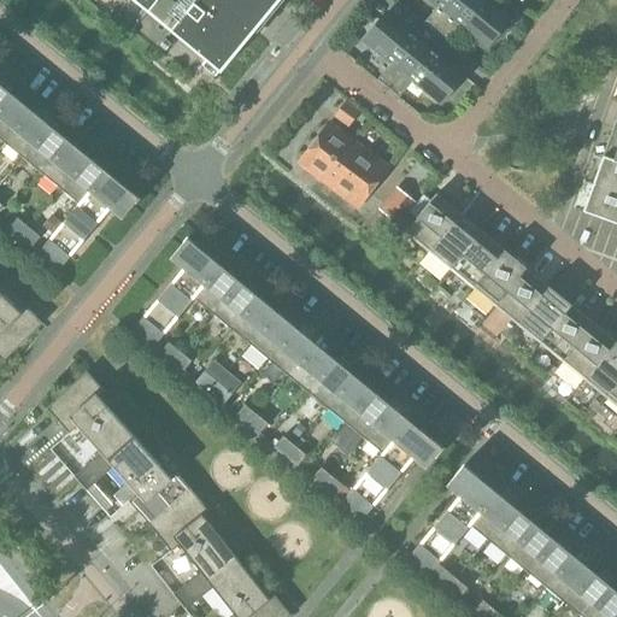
[(121,0),(119,3),(121,4),(123,0),(131,0),(142,9),(136,17),(141,21),(147,12),(148,12),(158,0),(121,0)]
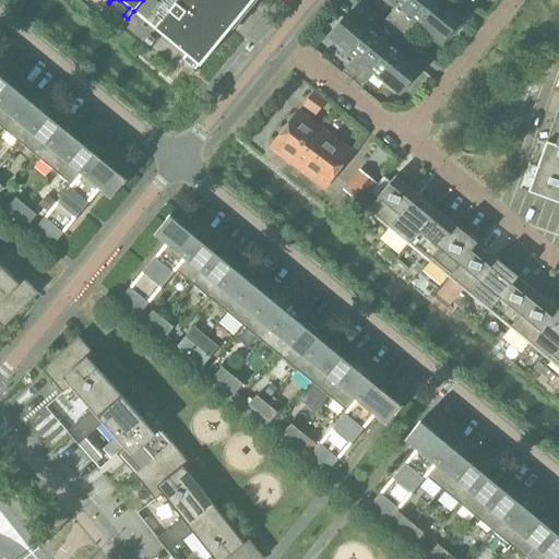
[(162,0),(152,11),(162,19),(154,28),(200,66),(253,0),(162,0)]
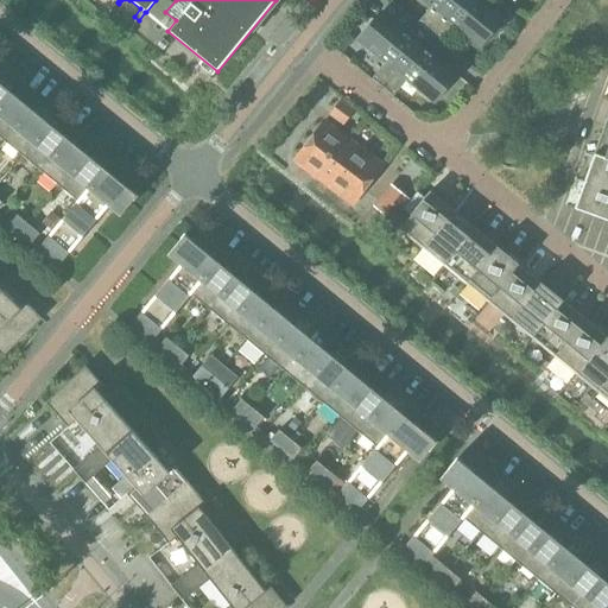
[(429,32),(454,0),(423,0),(431,6),(418,23),(429,32)]
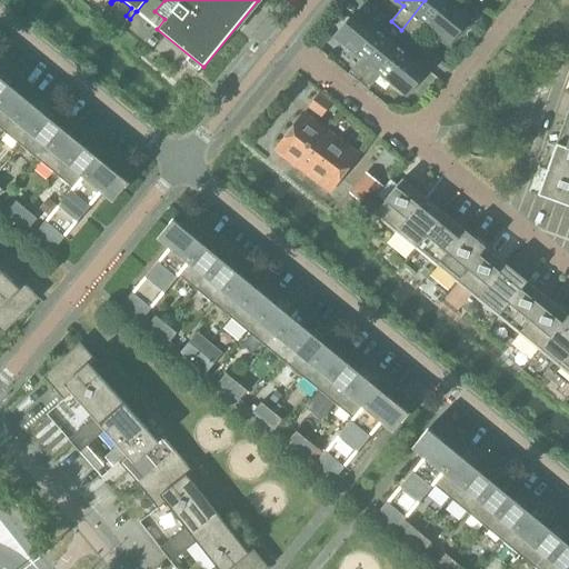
[(463,11),(449,0),(425,0),(401,30),(410,38),(423,22),(442,38),(449,29),(455,35),(469,18),(462,12),(463,11)]
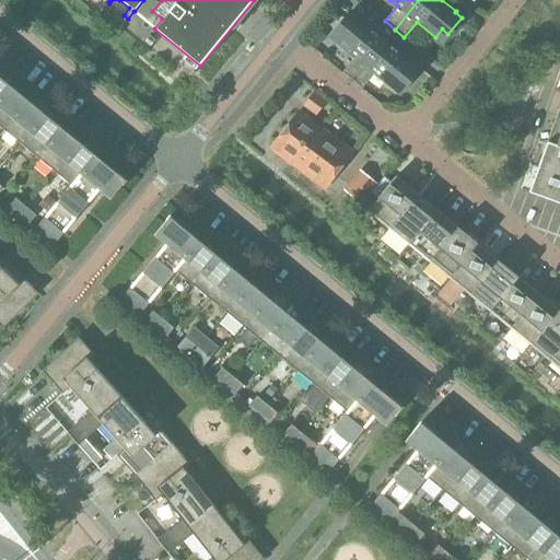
[(327,37),(353,59),(342,72),(352,81),(386,39),(395,30),(385,21),(361,1),(353,11),(351,9),(327,37)]
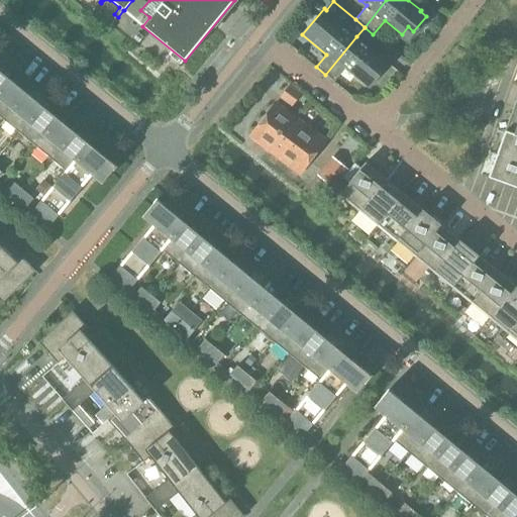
[(382,58),(356,36),(325,75),(334,82),(345,68),(363,82),(382,58)]
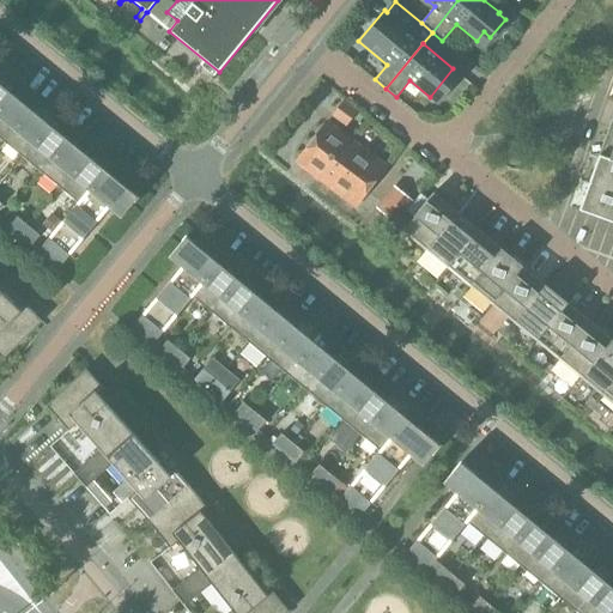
[(0,84),(0,105),(11,93),(0,84)]
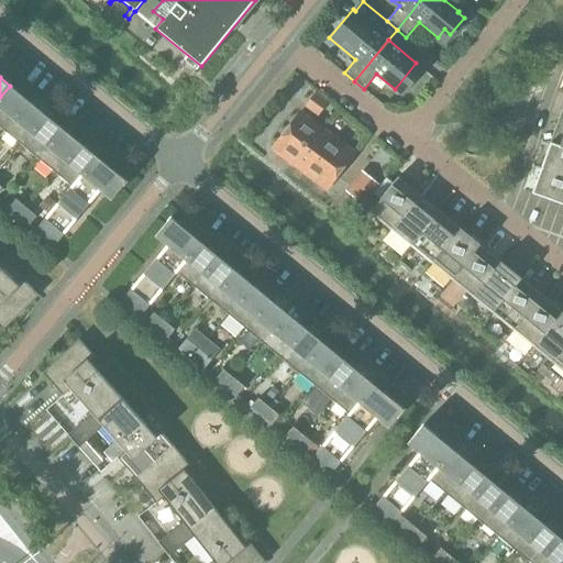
[(0,97),(0,127),(3,130),(28,100),(10,86),(0,97)]
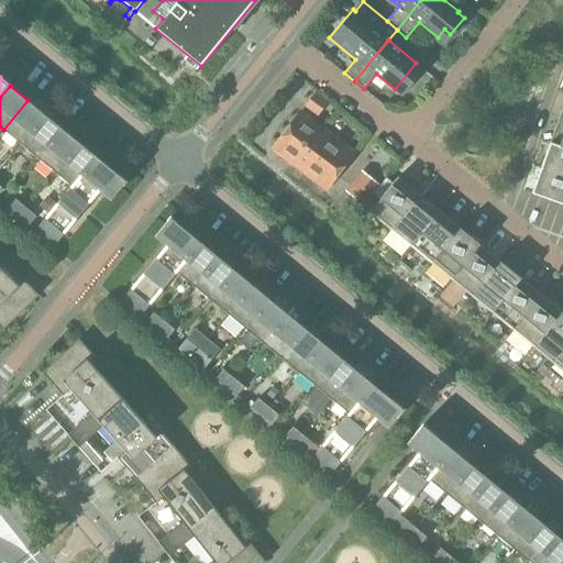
[(328,102),(316,94),(315,94),(305,106),(318,116),(328,102)]
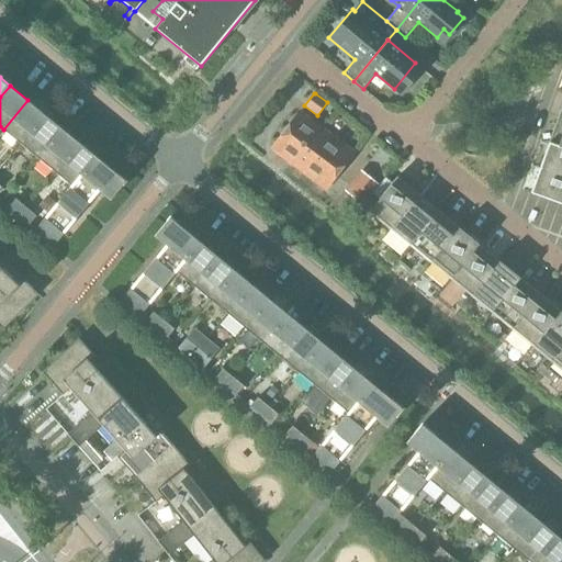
[(27,100),(3,130),(21,144),(44,114),(27,100)]
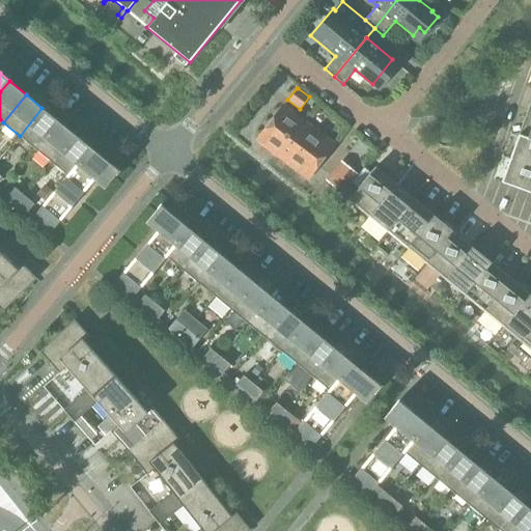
[(307,179),(335,143),(283,105),(256,141),(307,179)]
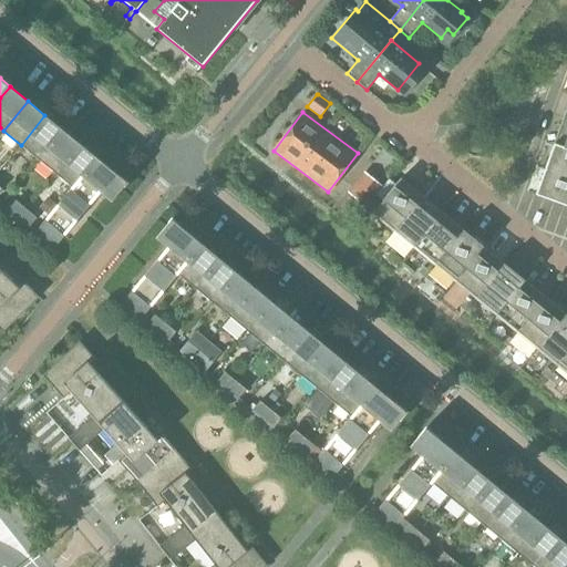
[(21,145),(38,160),(62,130),(44,115),(21,145)]
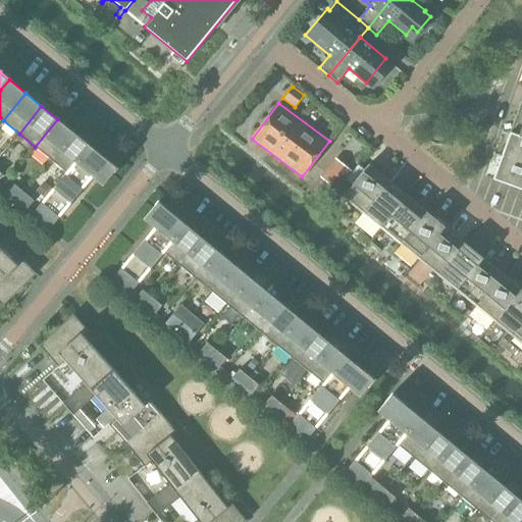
[(521,110),(518,109),(510,133),(521,136),(521,110)]
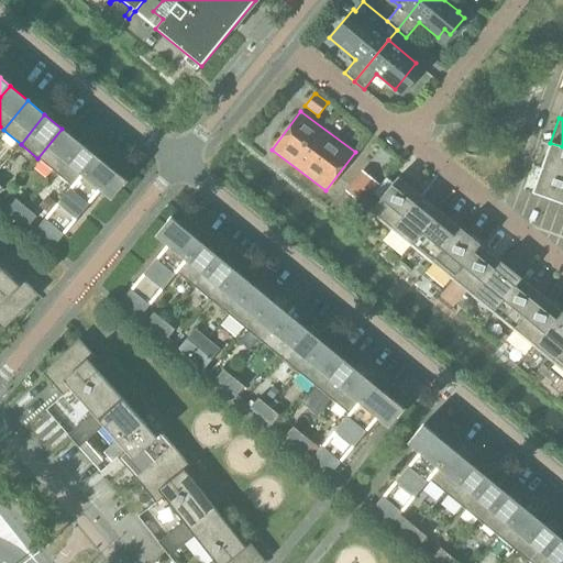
[(62,129),(37,158),(55,173),(79,143),(62,129)]
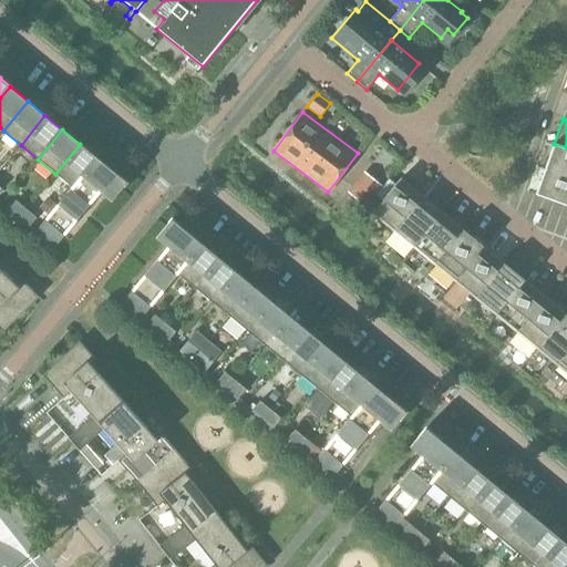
[(83,176),(98,158),(80,144),(55,174),(72,187),(73,188),(83,176)]
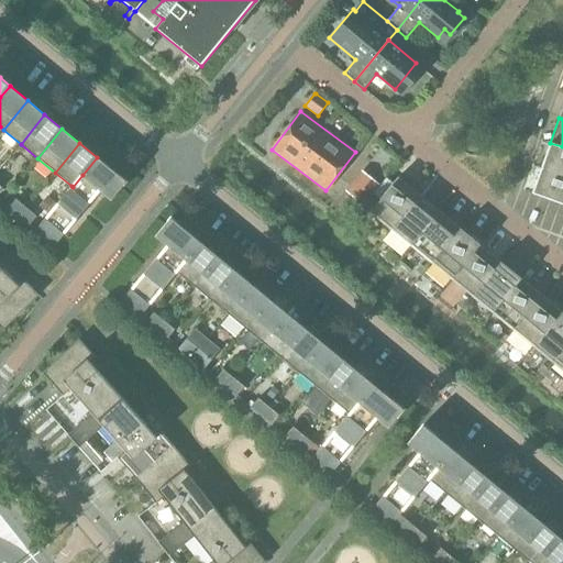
[(562,146),(550,143),(541,167),(562,175),(562,146)]
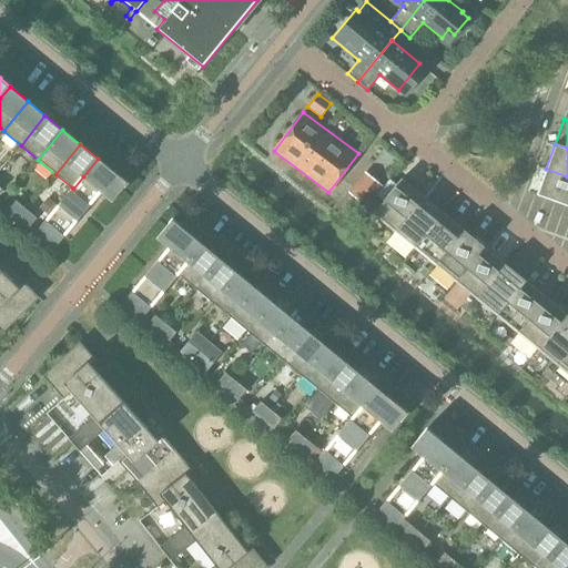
[(115,174),(98,159),(83,176),(101,192),(113,201),(128,183),(117,173),(115,174)]
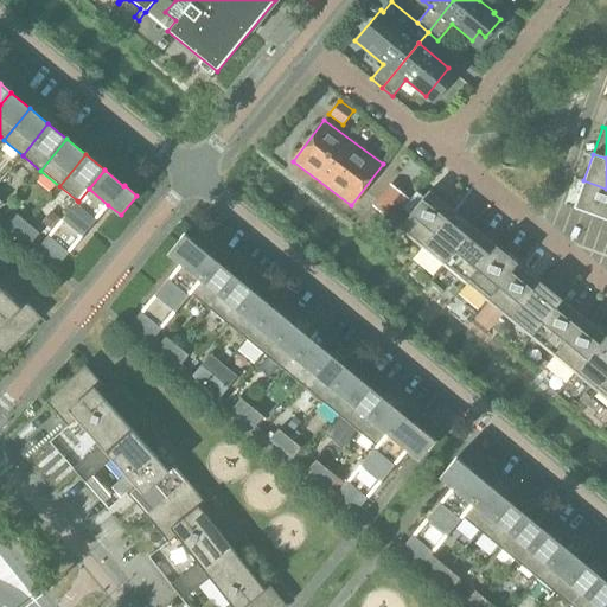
[(606,189),(583,180),(573,208),(606,219),(606,189)]
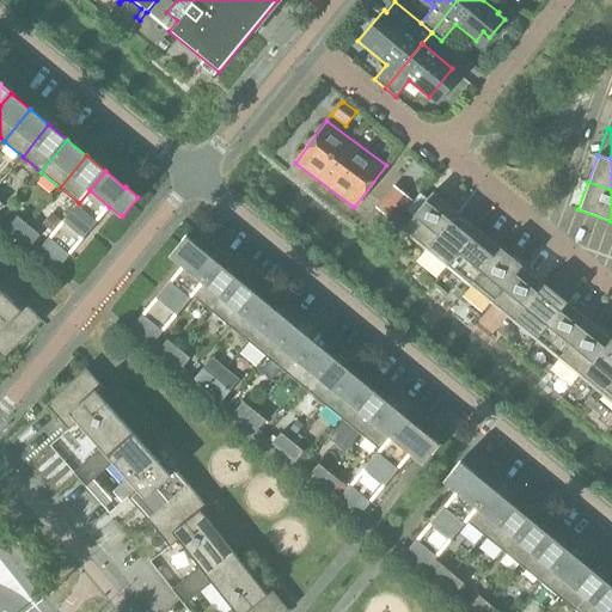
[(379,210),(393,222),(412,201),(397,189),(379,210)]
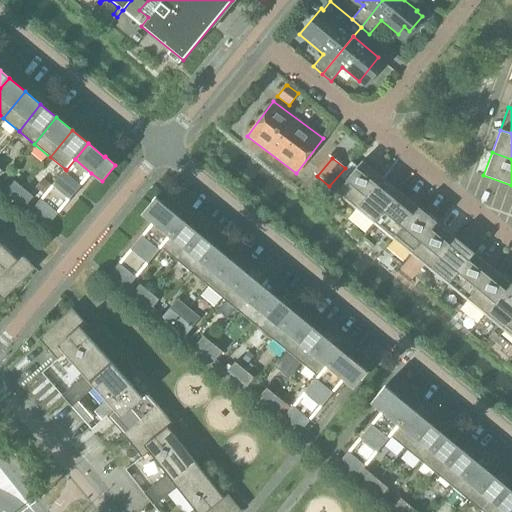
[(66,170),(65,169),(31,210),(40,217),(49,206),(58,213),(91,173),(75,159),(66,170)]
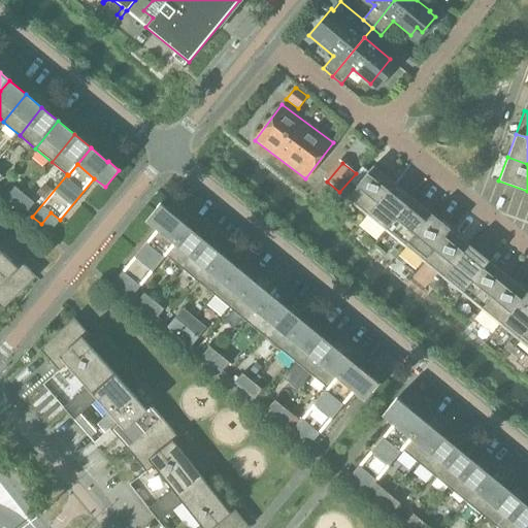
[(348,198),(367,213),(393,183),(373,166),(368,172),(362,166),(350,182),(356,187),(348,198)]
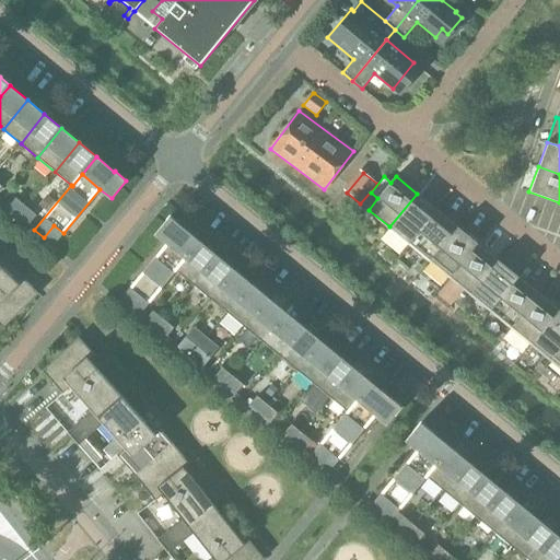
[(389,226),(409,244),(438,210),(417,194),(389,226)]
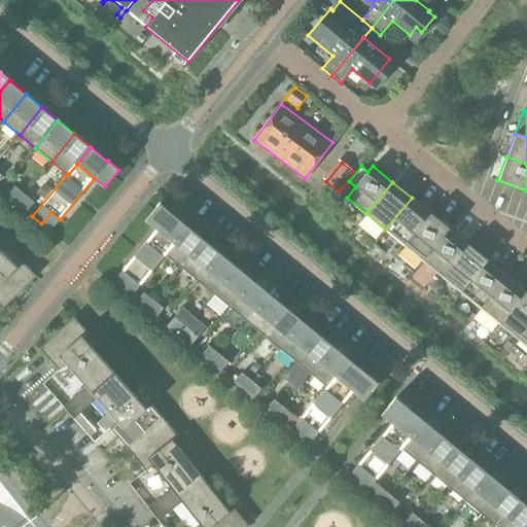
[(36,194),(45,201),(53,190),(44,183),(36,194)]
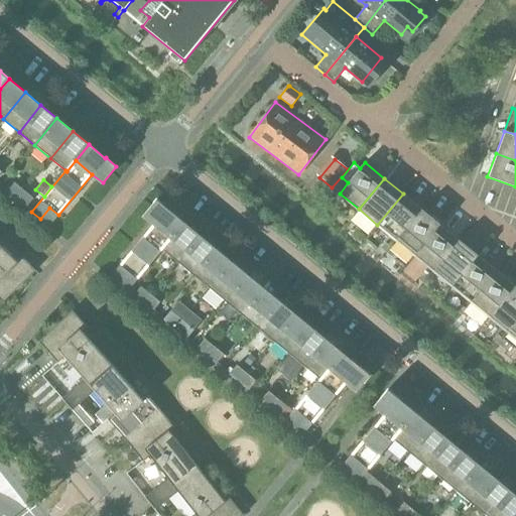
[(8,190),(17,199),(24,190),(14,182),(8,190)]
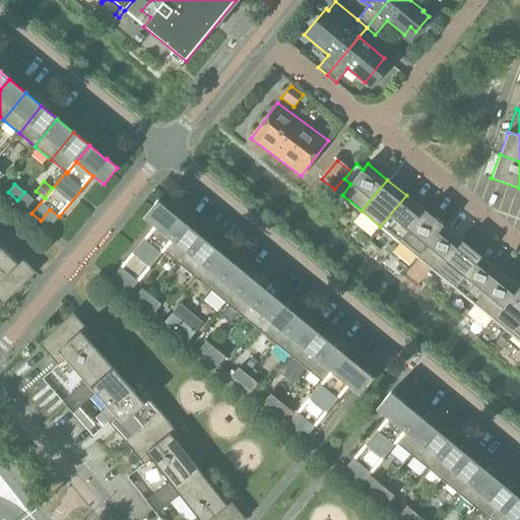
[(27,208),(34,199),(24,192),(17,200),(27,208)]
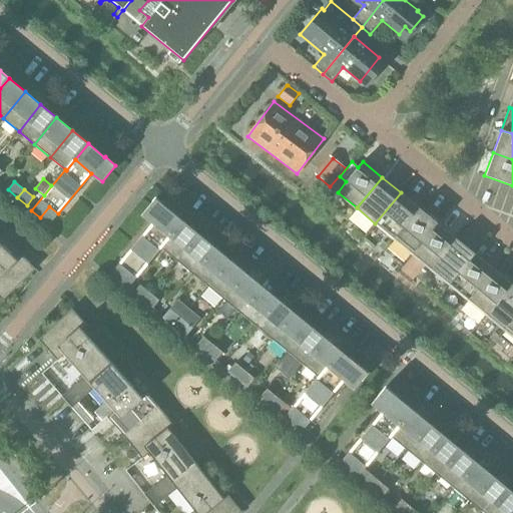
[(375,223),(394,238),(419,207),(401,192),(375,223)]
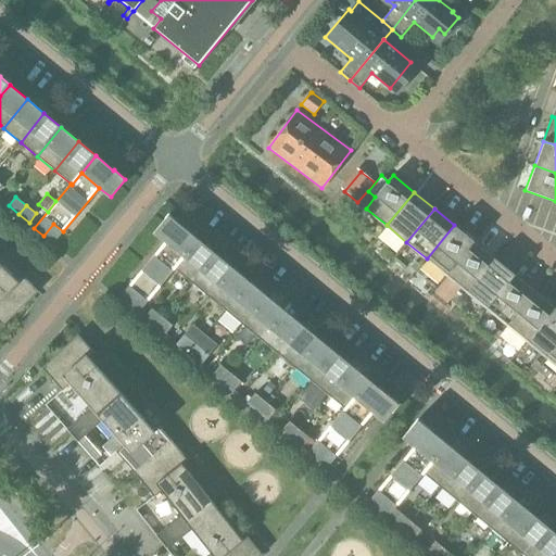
[(165,241),(184,256),(197,239),(179,225),(179,224),(168,215),(153,232),(165,241)]
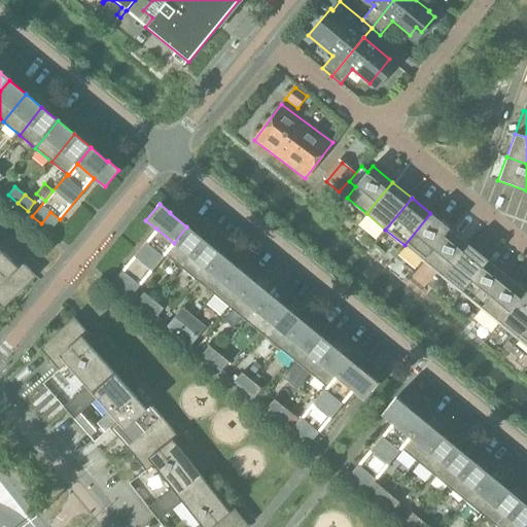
[(50,212),(41,223),(50,231),(60,219),(50,212)]
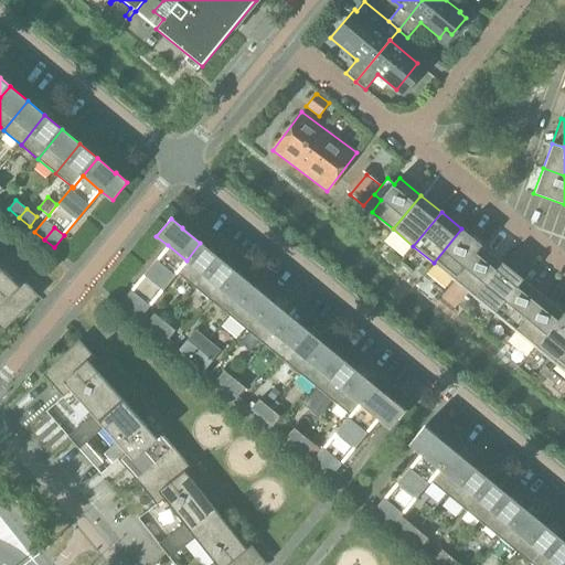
[(434,263),(455,279),(482,246),(461,228),(434,263)]
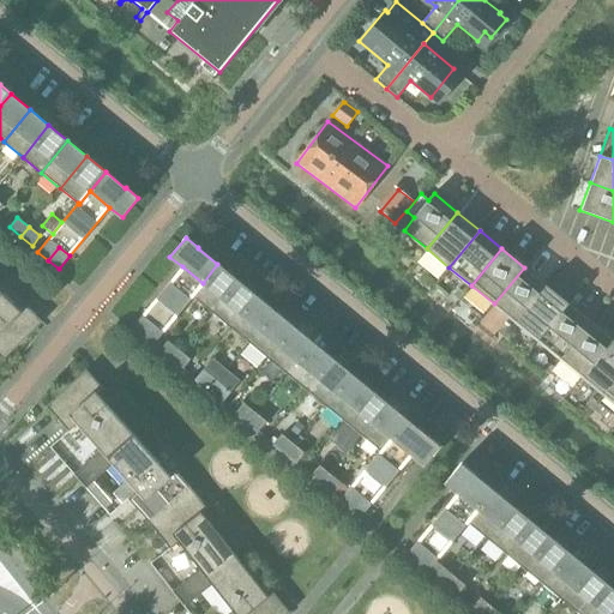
[(409,258),(415,264),(420,257),(414,252),(409,258)]
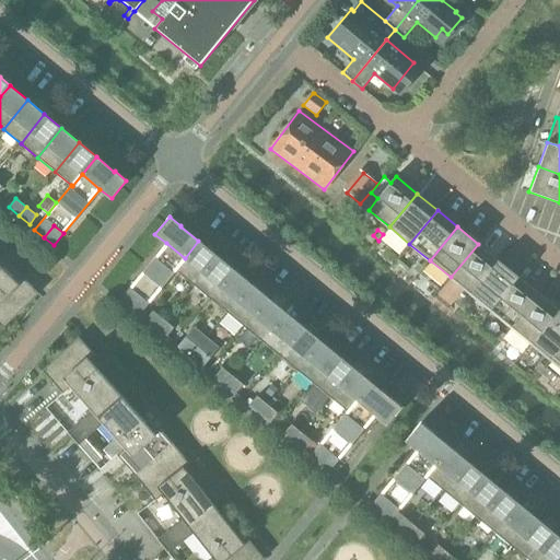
[(389,240),(383,234),(378,241),(384,245),(389,240)]
